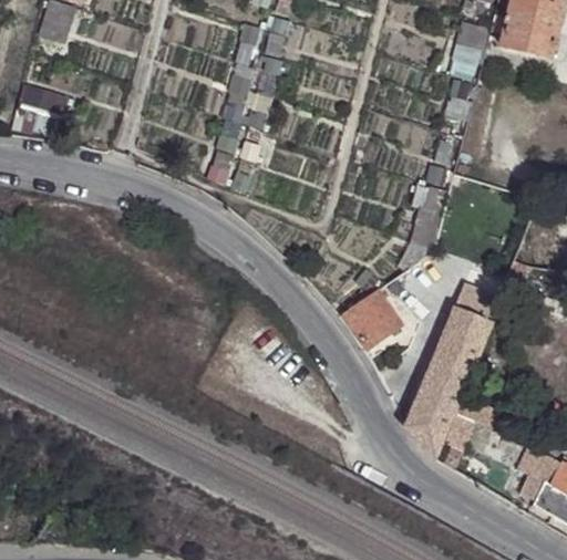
[(81,9),(54,0),(48,0),(34,52),(65,63),(81,9)]
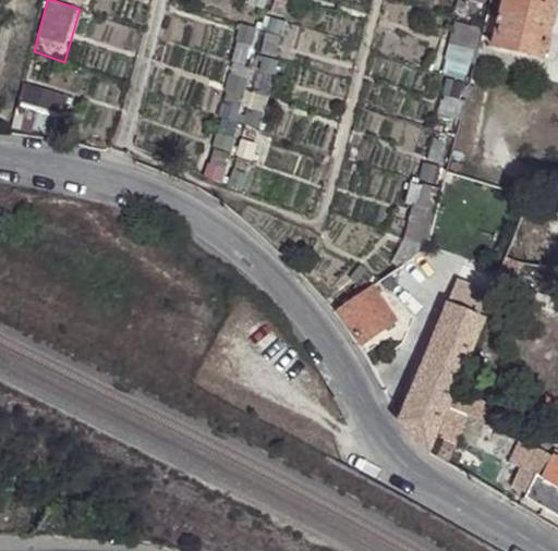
[(259,12),(259,8),(246,4),(231,0),(228,0),(219,29),(237,35),(251,38),(259,12)]
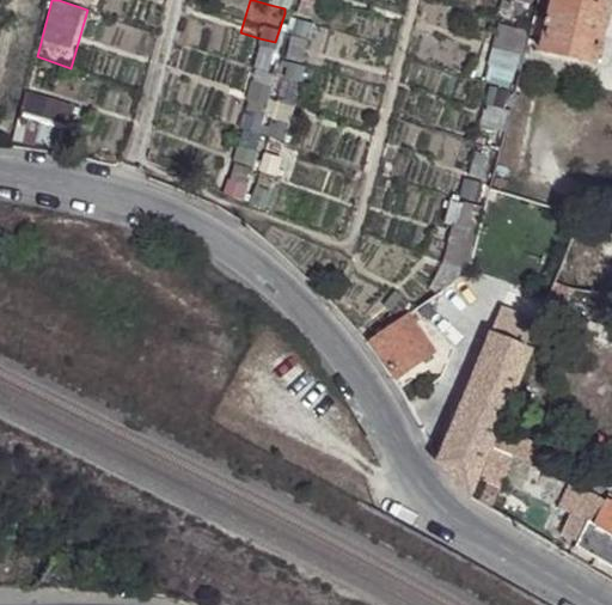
[(289,14),(292,7),(295,0),(271,0),(270,5),(285,8),(289,14)]
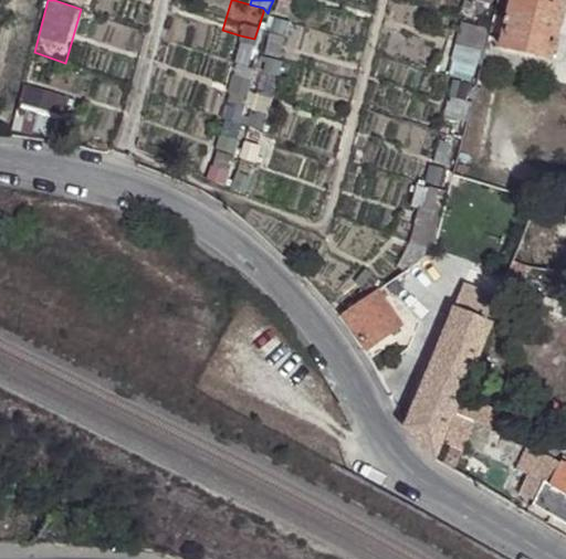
[(273,0),(270,7),(286,13),(294,0),(273,0)]
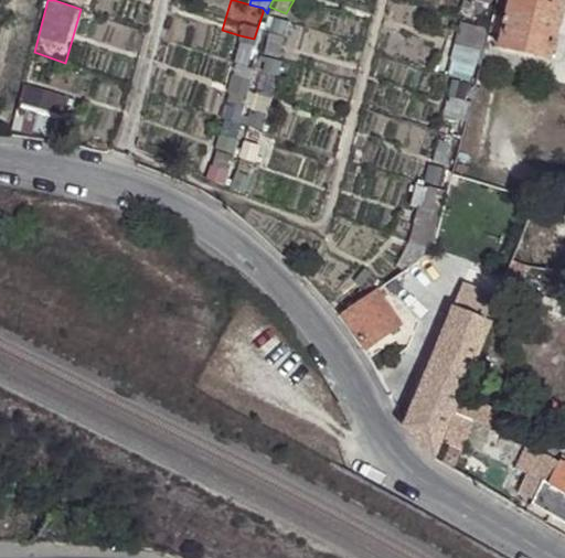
[(489,28),(500,30),(508,0),(496,0),(493,8),(489,28)]
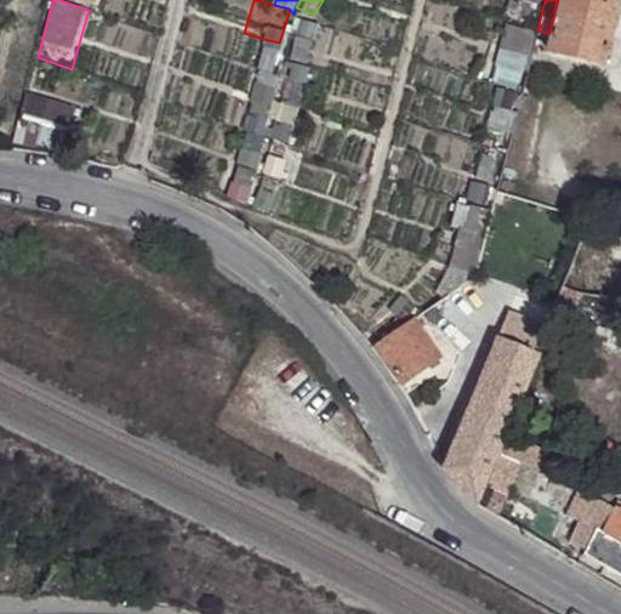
[(603,60),(616,0),(558,0),(550,33),(546,46),(603,60)]
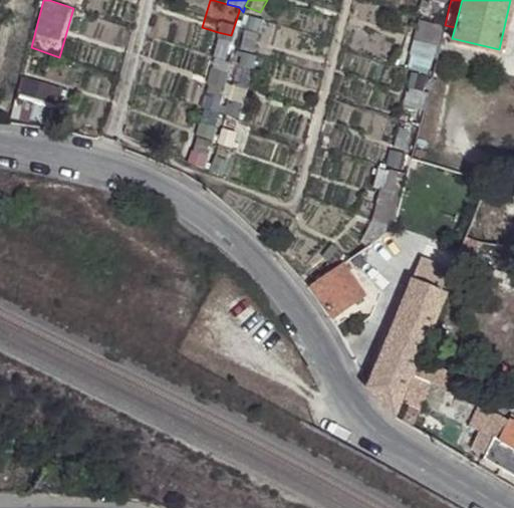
[(429,22),(445,25),(449,7),(437,4),(432,7),(429,22)]
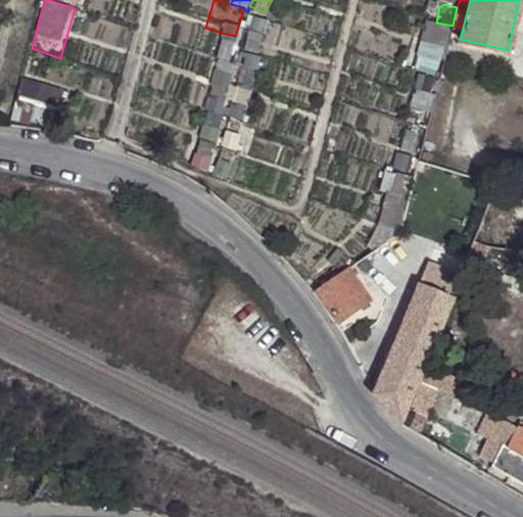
[(241,34),(247,12),(243,7),(243,11),(235,36),(222,33),(216,56),(234,62),(241,34)]
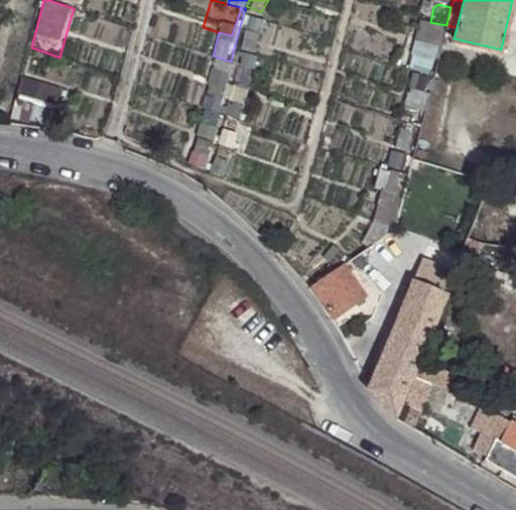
[(243,28),(264,31),(264,16),(245,14),(243,28)]
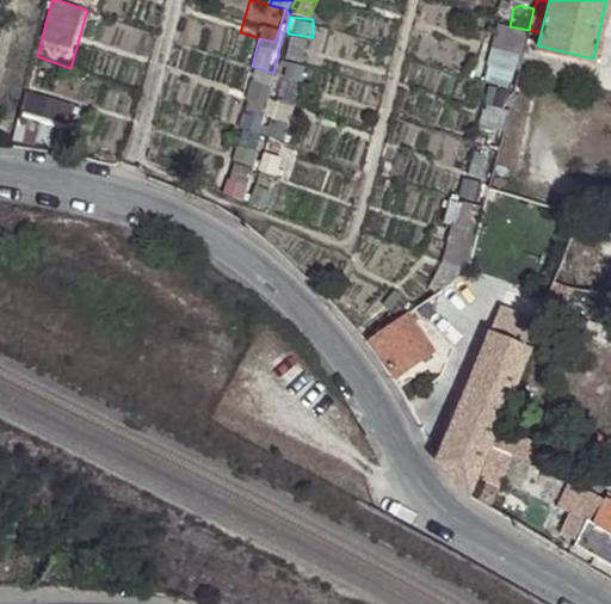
[(485,60),(508,66),(518,32),(495,23),(485,60)]
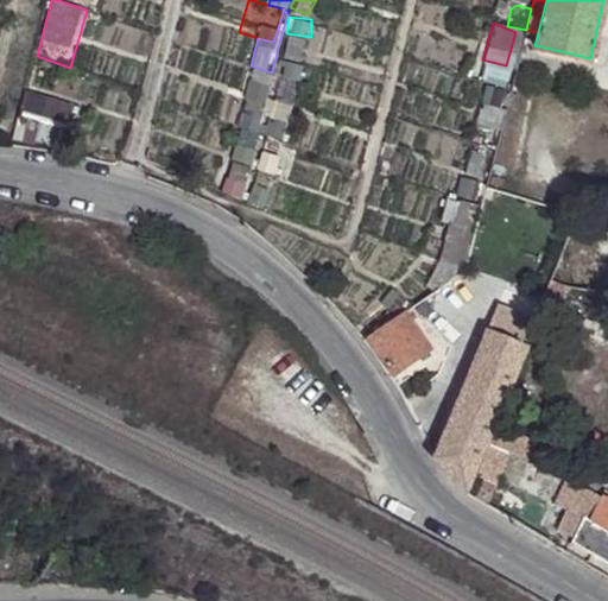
[(265,93),(272,73),(251,65),(232,102),(259,113),(264,109),(267,95),(265,93)]
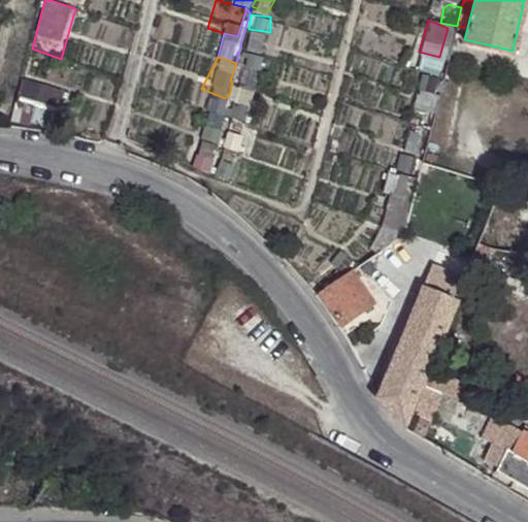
[(248,66),(236,63),(230,80),(232,83),(241,85),(248,66)]
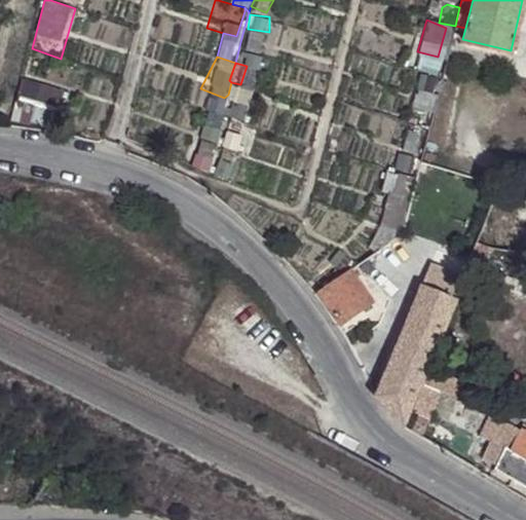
[(431,113),(441,77),(413,67),(406,90),(409,107),(431,113)]
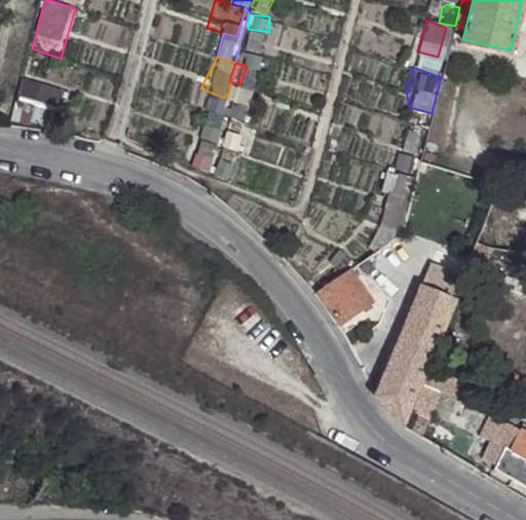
[(16,109),(14,119),(50,125),(57,105),(62,90),(38,81),(32,99),(29,107),(29,111),(16,109)]
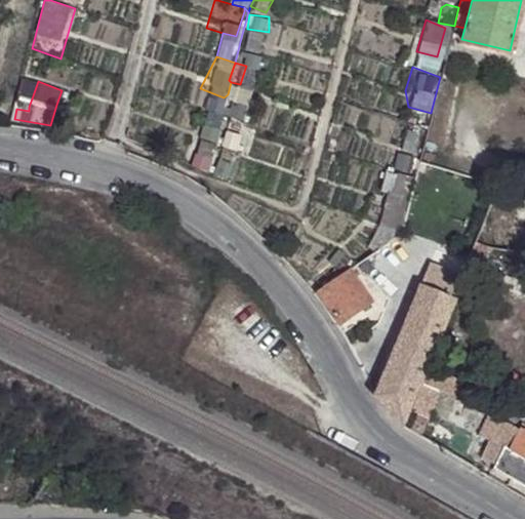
[(225,113),(253,122),(260,101),(232,89),(227,103),(230,105),(225,113)]
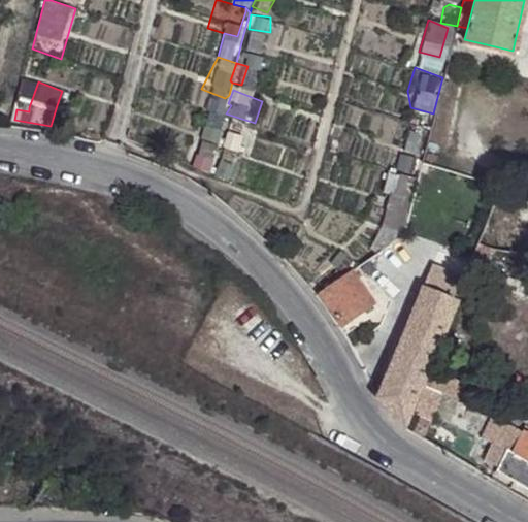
[(70,94),(62,91),(57,105),(67,108),(70,94)]
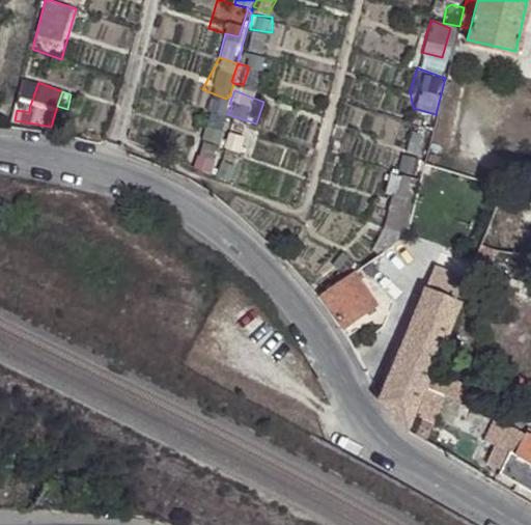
[(32,100),(20,98),(18,106),(29,108),(32,100)]
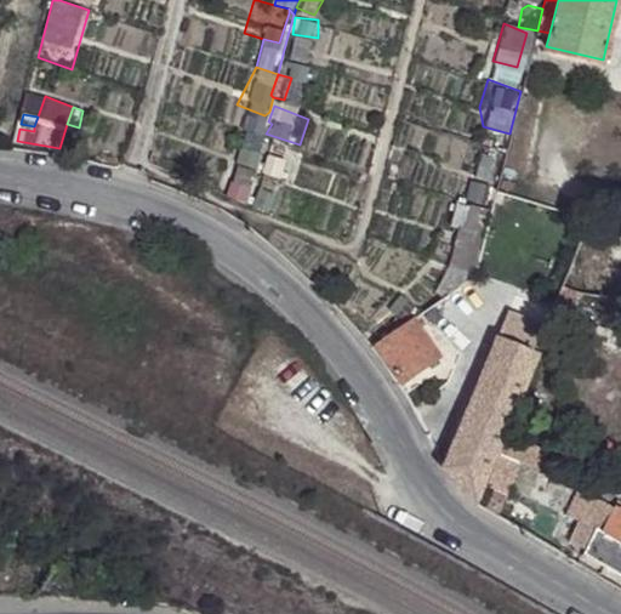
[(208,186),(246,203),(265,138),(221,123),(211,149),(217,152),(208,186)]
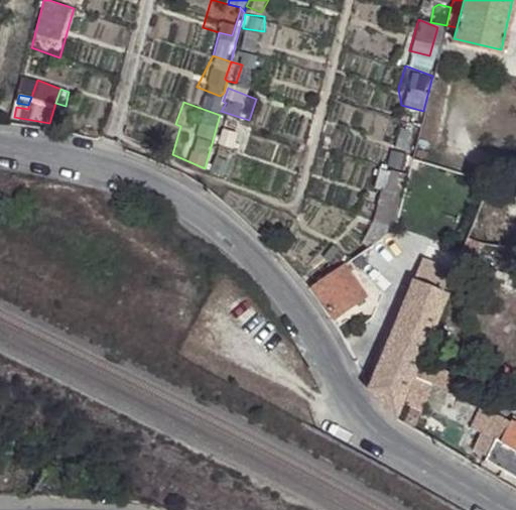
[(372,141),(381,144),(399,150),(404,135),(409,122),(381,112),(372,141)]
